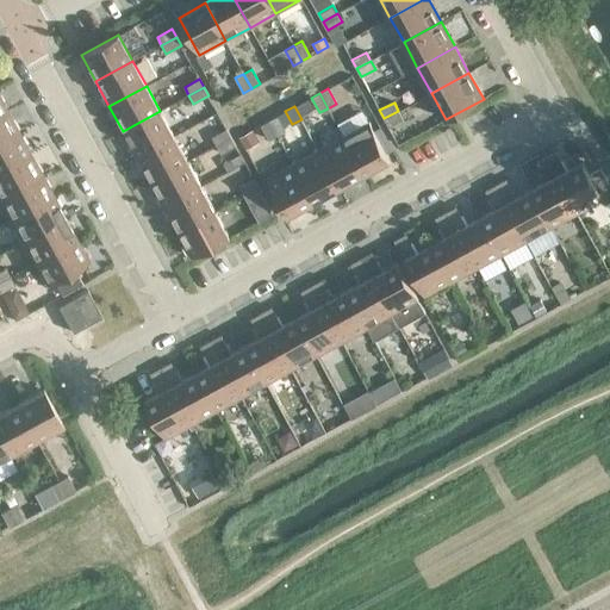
[(0,142),(19,132),(7,111),(0,114),(0,142)]
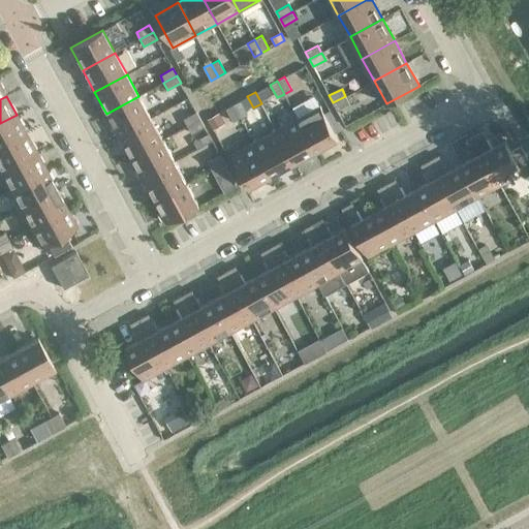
[(151,118),(138,96),(106,114),(118,135),(151,118)]
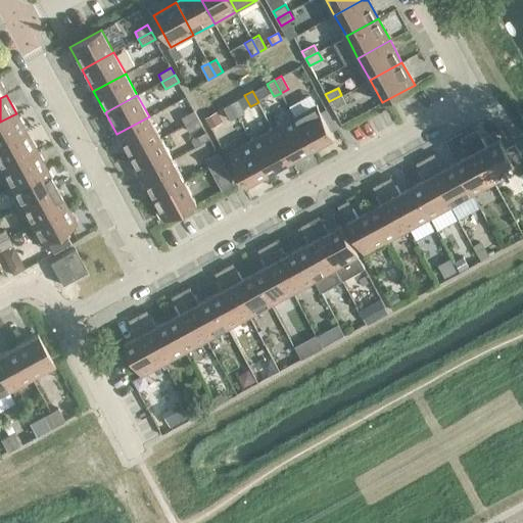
[(345,102),(341,95),(329,101),(333,108),(345,102)]
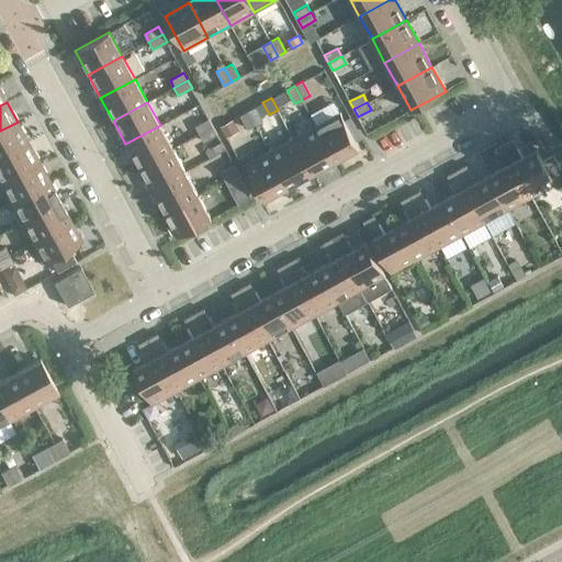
[(262,121),(256,107),(248,111),(256,124),(262,121)]
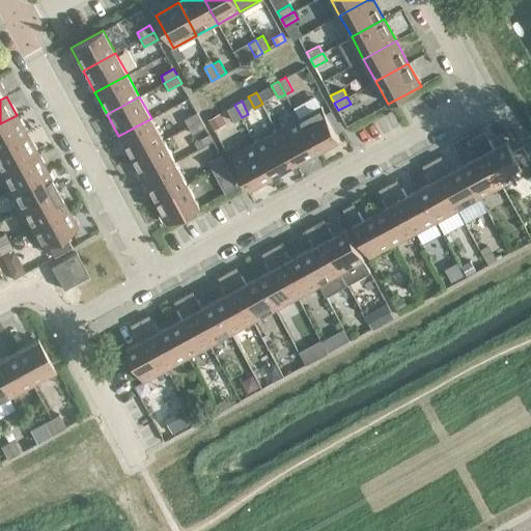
[(242,117),(234,105),(227,109),(233,121),(242,117)]
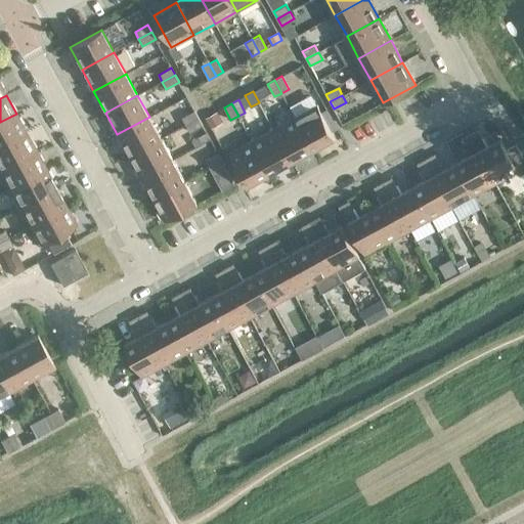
[(317,104),(295,117),(312,149),(335,137),(332,132),(320,112),(317,104)]
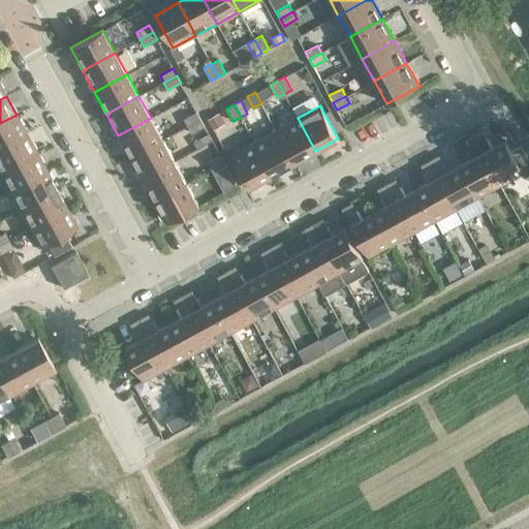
[(323,113),(335,133),(341,130),(330,110),(323,113)]
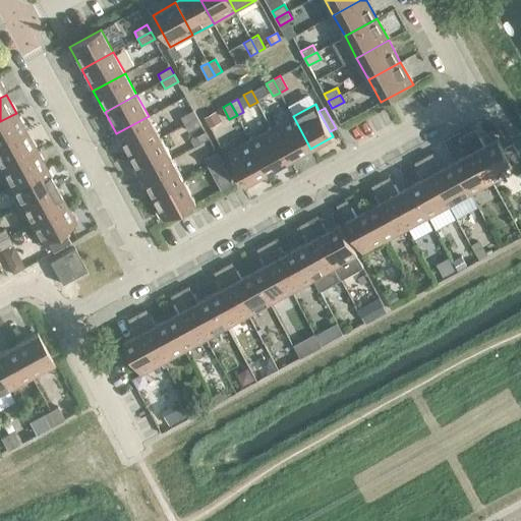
[(197,117),(193,110),(181,117),(184,124),(197,117)]
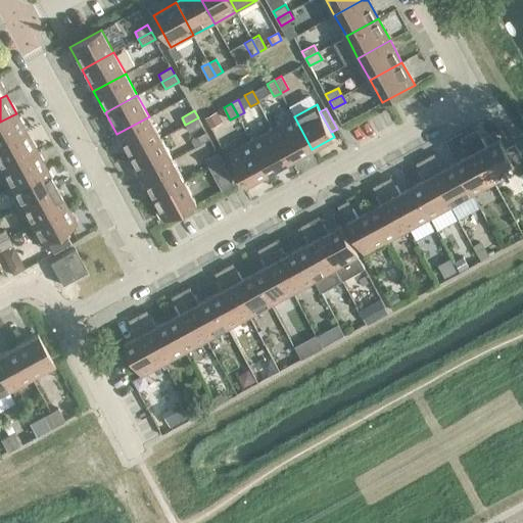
[(216,111),(205,117),(210,128),(222,121),(216,111)]
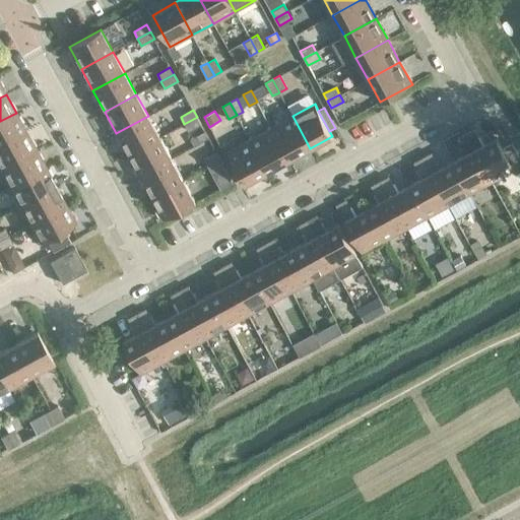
[(0,144),(25,131),(16,113),(0,121),(0,144)]
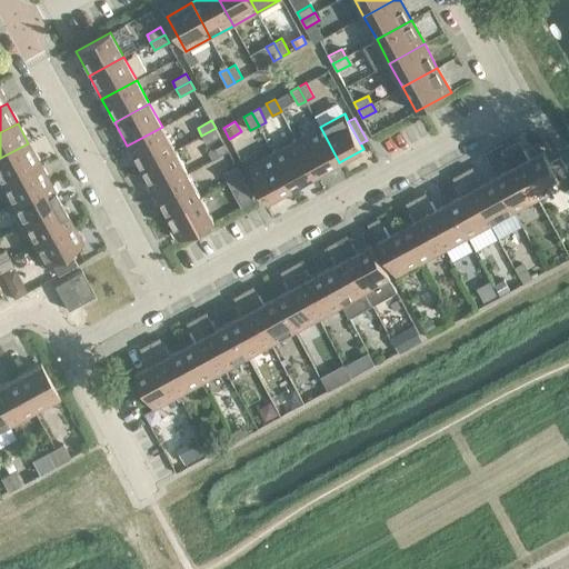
[(175,150),(162,127),(127,146),(140,169),(175,150)]
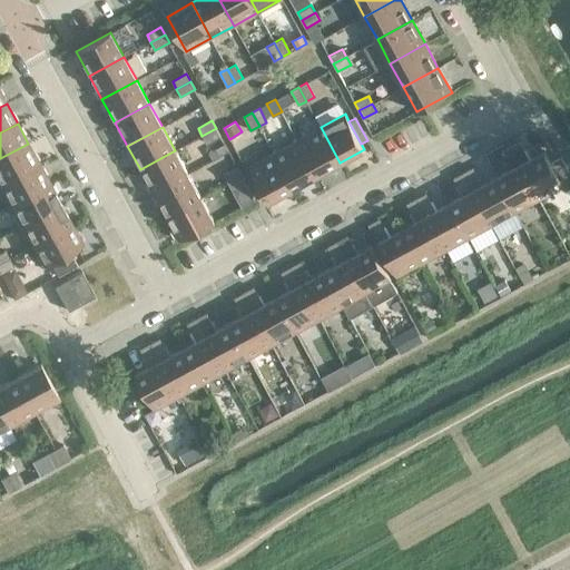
[(340,163),(321,127),(297,140),(316,176),(340,163)]
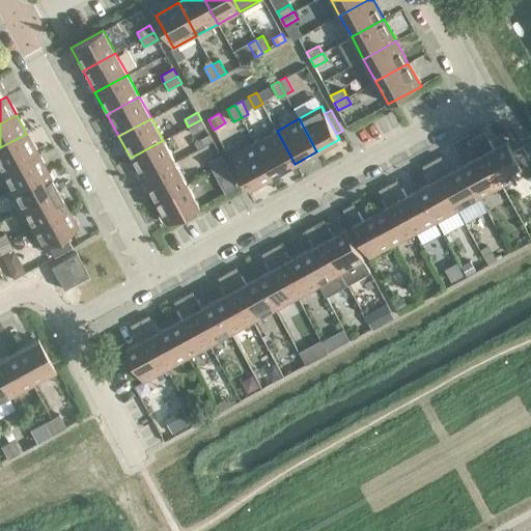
[(205,127),(201,119),(188,127),(192,134),(205,127)]
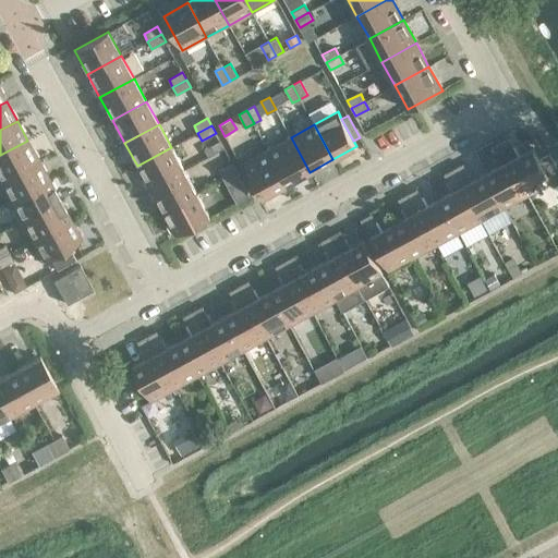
[(310,172),(291,137),(268,149),(287,184),(310,172)]
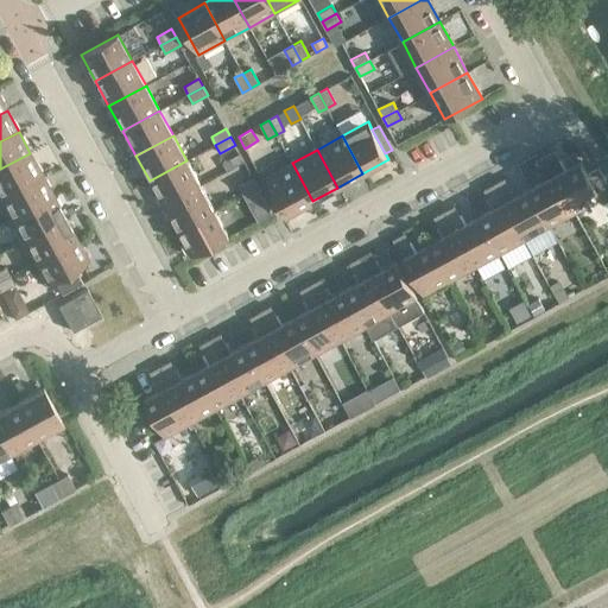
[(555,151),(544,157),(575,213),(601,198),(603,203),(607,200),(607,184),(599,168),(587,173),(581,160),(564,170),(555,151)]
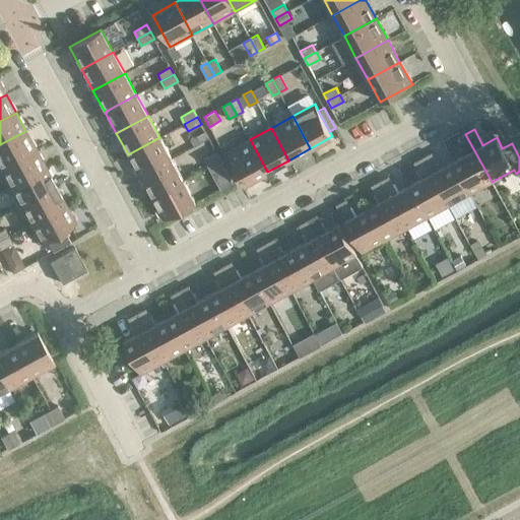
[(0,169),(36,149),(25,131),(0,144),(0,169)]
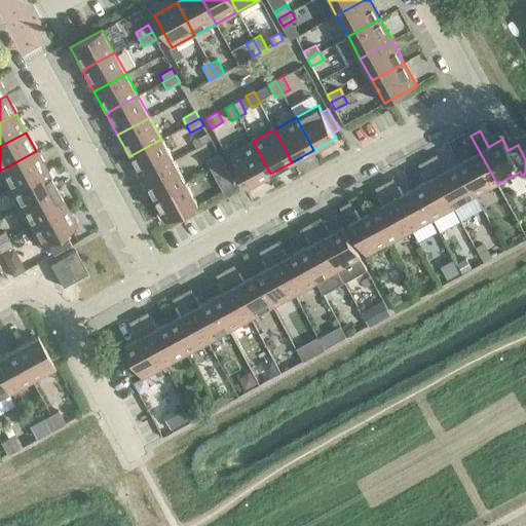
[(497,184),(471,136),(462,140),(471,156),(457,163),(476,196),(497,184)]
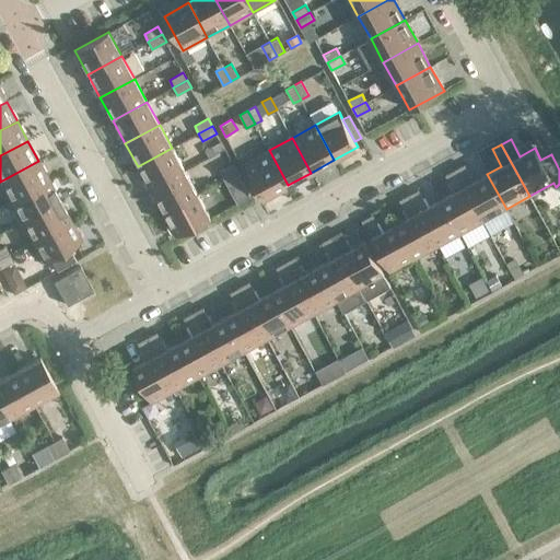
[(211,146),(203,150),(208,158),(216,153),(211,146)]
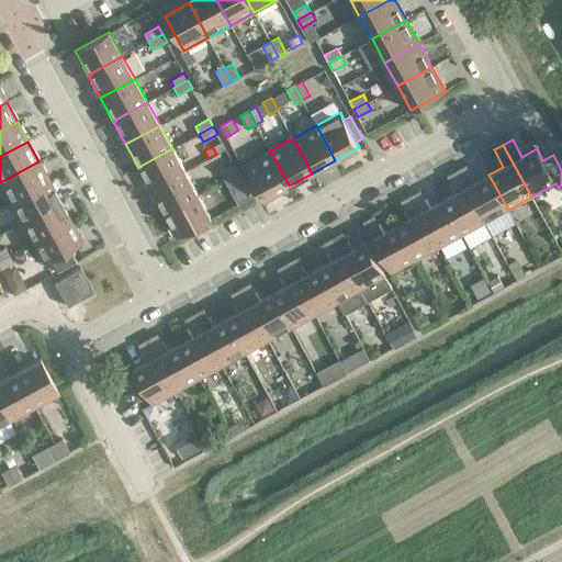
[(186,171),(172,148),(138,167),(150,190),(186,171)]
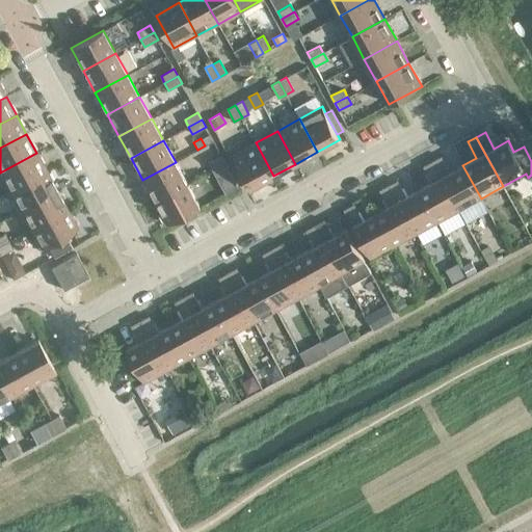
[(273,176),(256,142),(232,156),(250,188),(273,176)]
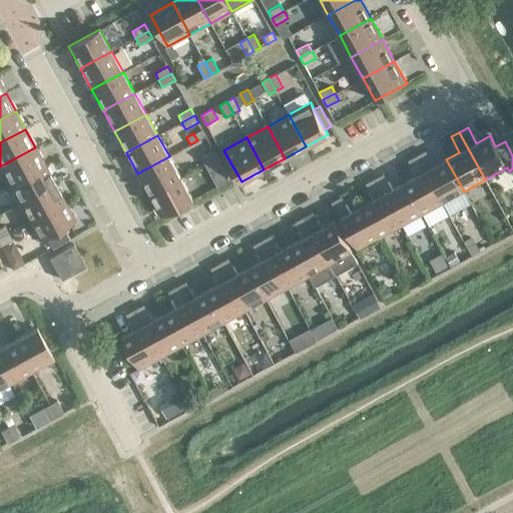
[(45,165),(35,147),(0,166),(0,167),(9,184),(45,165)]
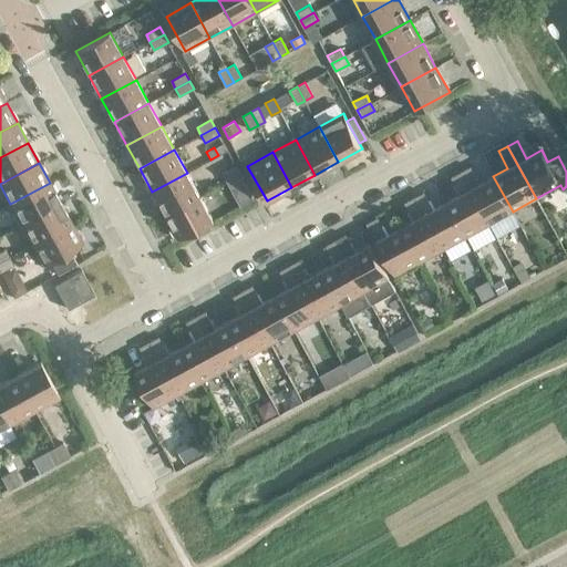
[(240,174),(236,166),(223,174),(227,182),(240,174)]
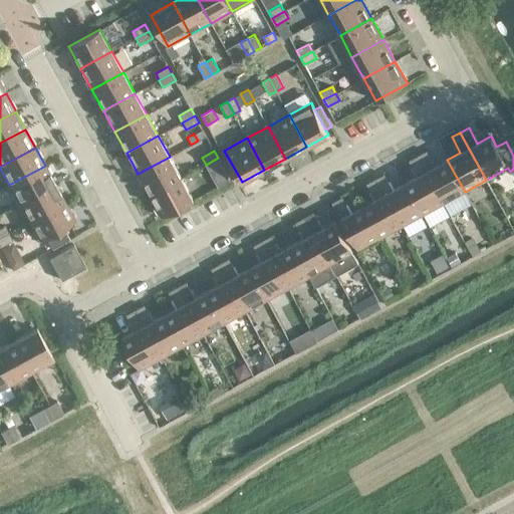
[(426,151),(418,156),(444,203),(465,192),(447,160),(435,167),(426,151)]
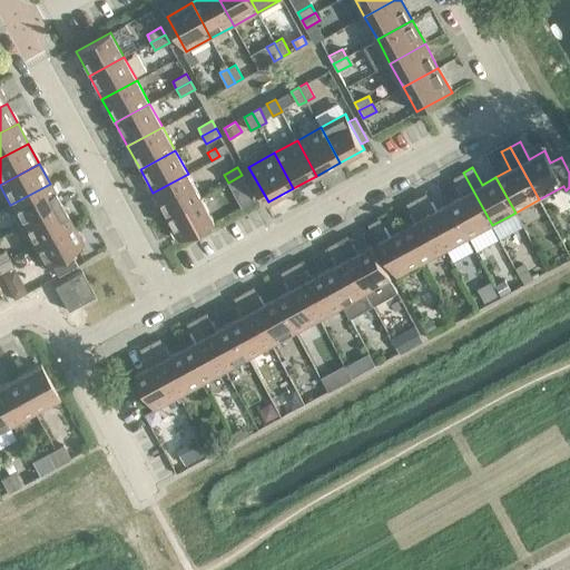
[(492,225),(463,173),(453,178),(463,195),(449,203),(469,238),(492,225)]
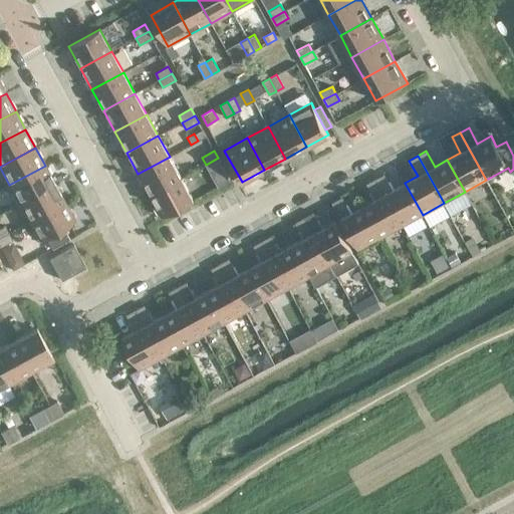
[(182,178),(170,157),(138,174),(150,195),(182,178)]
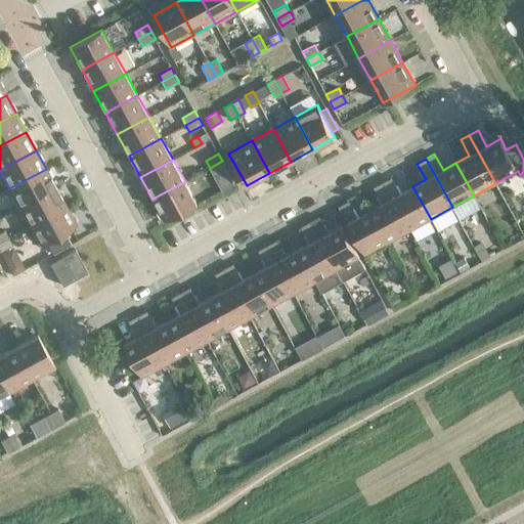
[(226,168),(222,161),(210,168),(213,175),(226,168)]
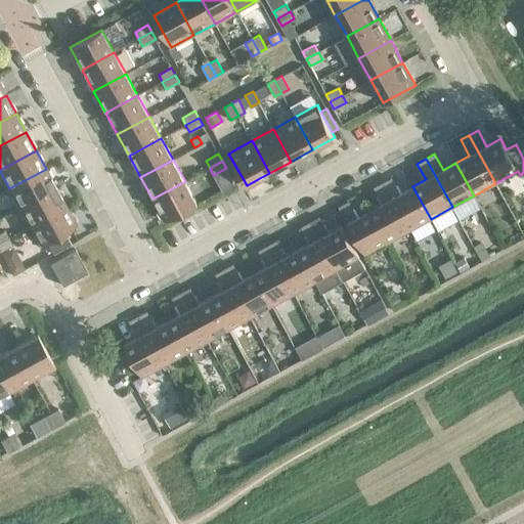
[(56,187),(46,169),(9,188),(19,207),(56,187)]
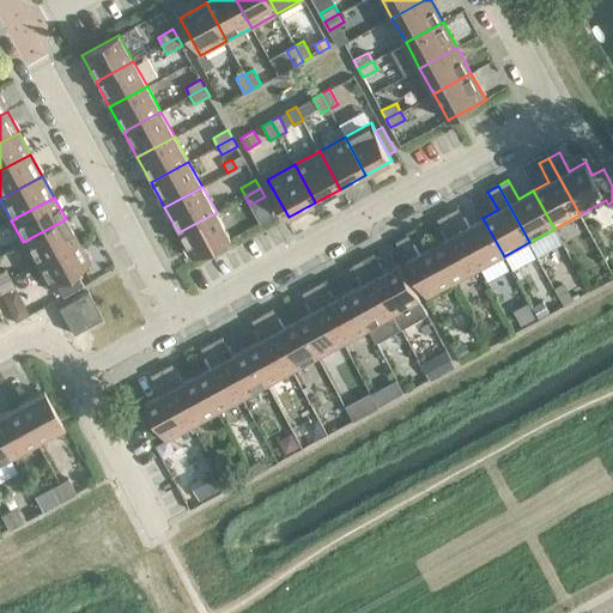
[(459,207),(448,213),(479,269),(504,256),(483,218),(468,226),(459,207)]
